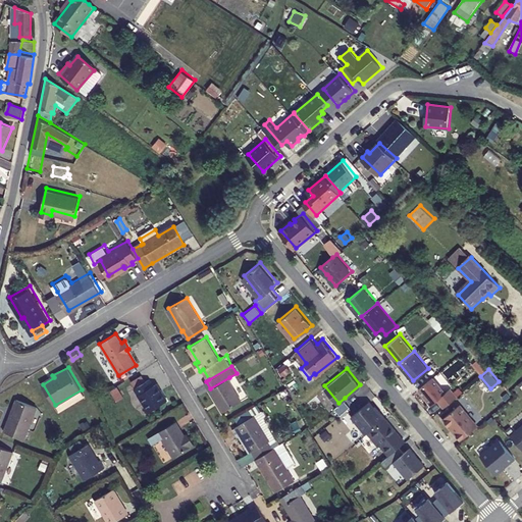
[(444,392),(431,376),(417,387),(430,403),(436,399),(442,406),(456,396),(449,387),(444,392)]
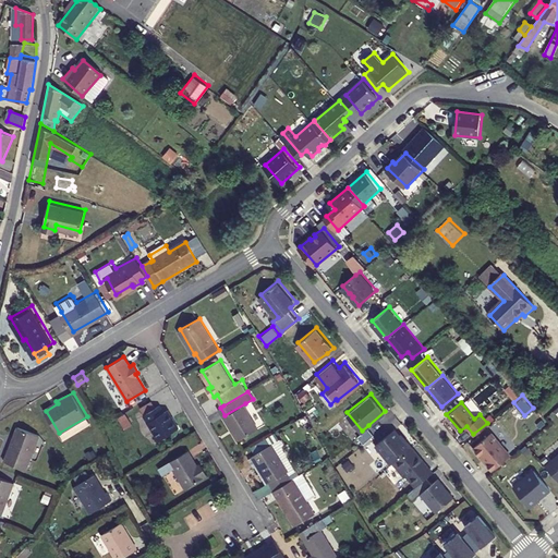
[(245,403),(225,415),(239,438),(259,427),(245,403)]
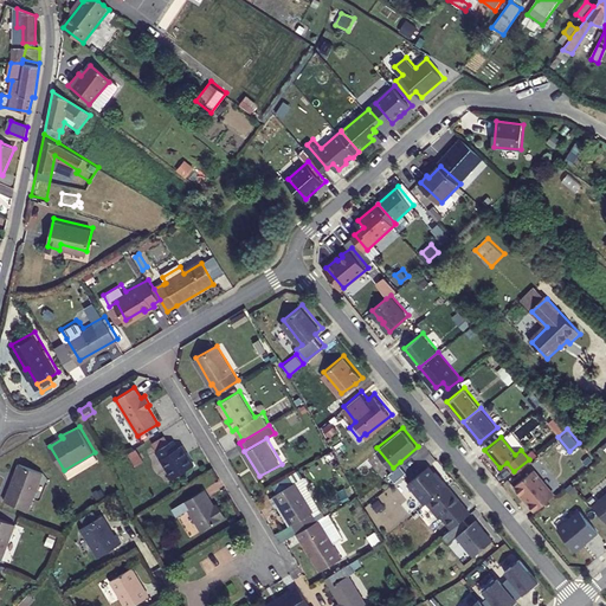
[(181,445),(178,447),(173,440),(155,451),(172,478),(194,465),(181,445)]
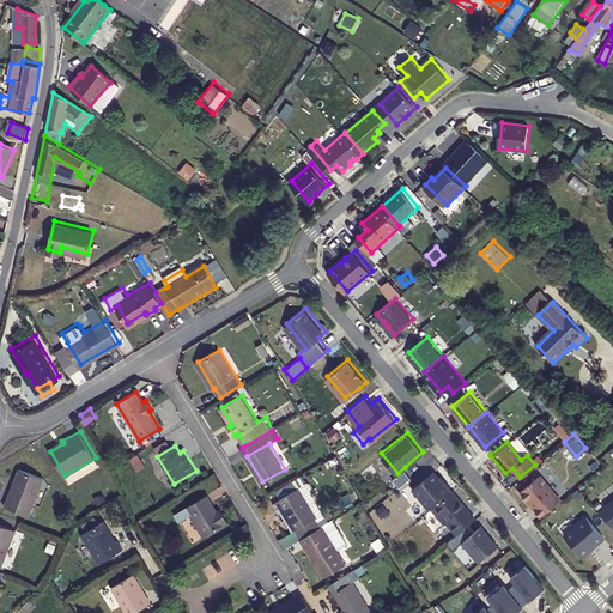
[(35,513),(48,475),(24,466),(10,503),(35,513)]
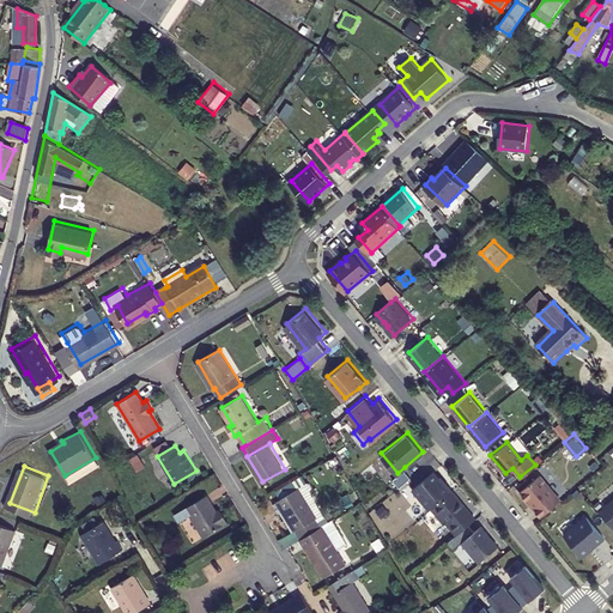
[(431,505),(453,487),(445,479),(443,480),(434,468),(412,486),(430,507),(431,505)]
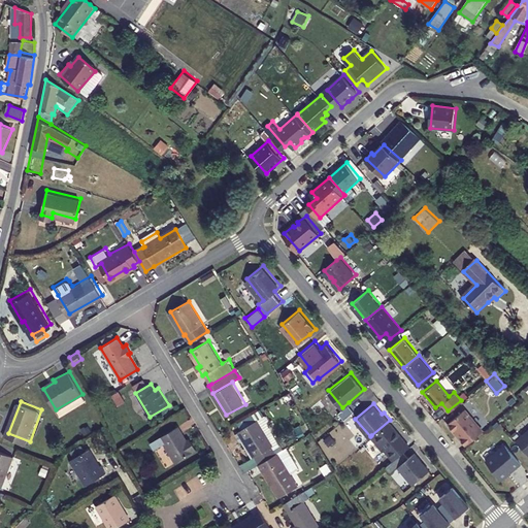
[(466,431),(471,437),(483,428),(464,406),(448,421),(460,436),(466,431)]
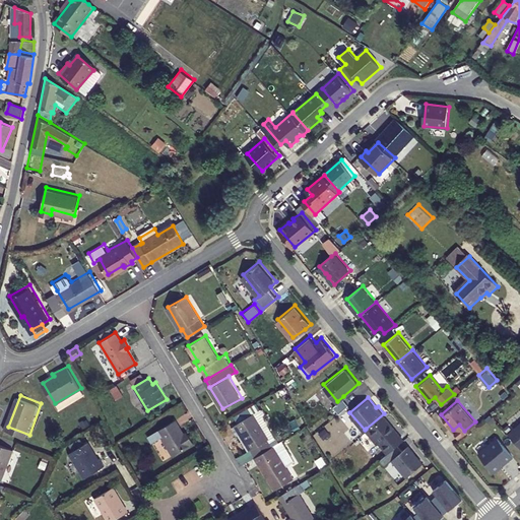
[(261,409),(254,414),(269,439),(273,446),(275,445),(278,443),(267,426),(268,424),(264,415),(265,415),(265,413),(263,410),(261,409)]
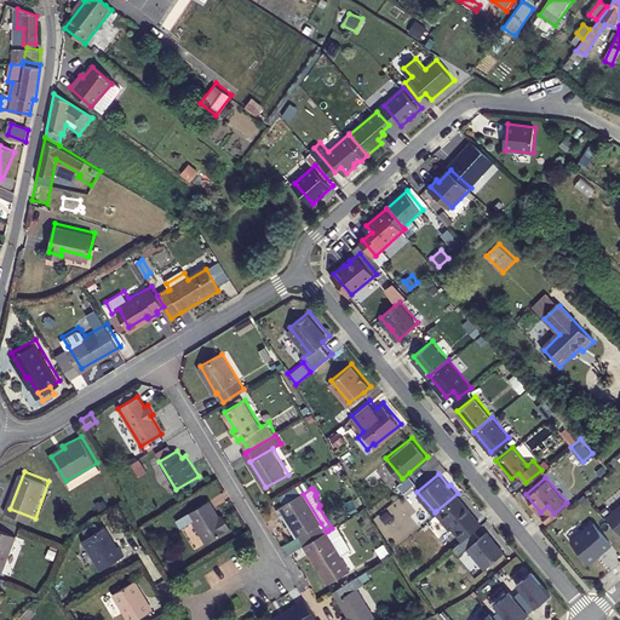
[(458,493),(436,511),(451,527),(452,526),(463,539),(475,528),(469,521),(476,515),(458,493)]
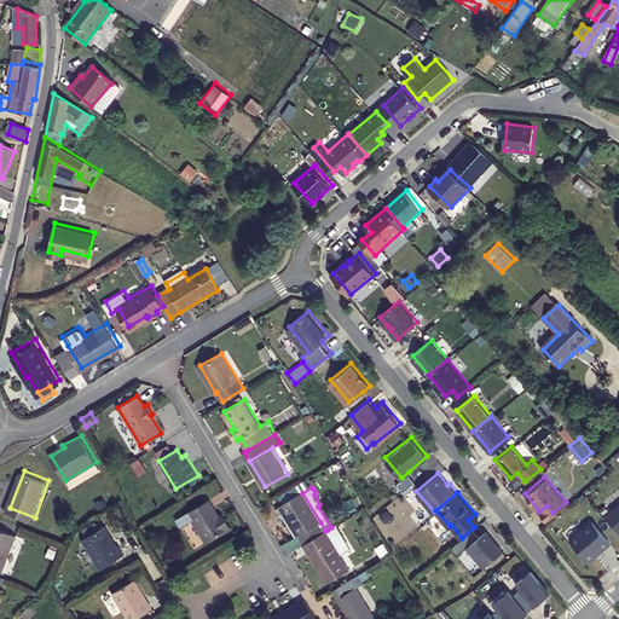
[(281,505),(299,534),(320,522),(302,493),(281,505)]
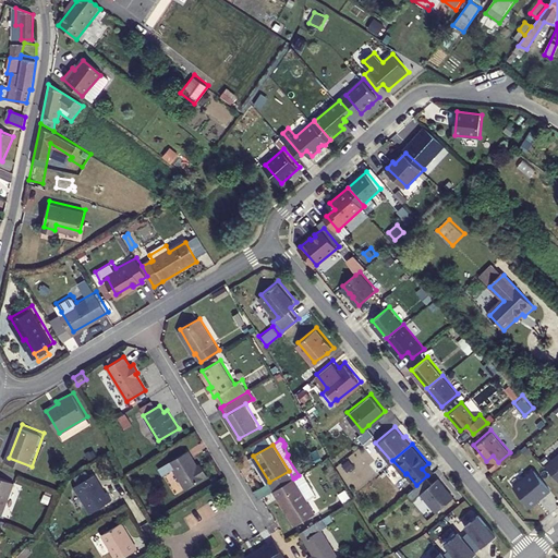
[(201,465),(198,468),(187,450),(158,468),(162,475),(173,469),(184,488),(207,474),(201,465)]
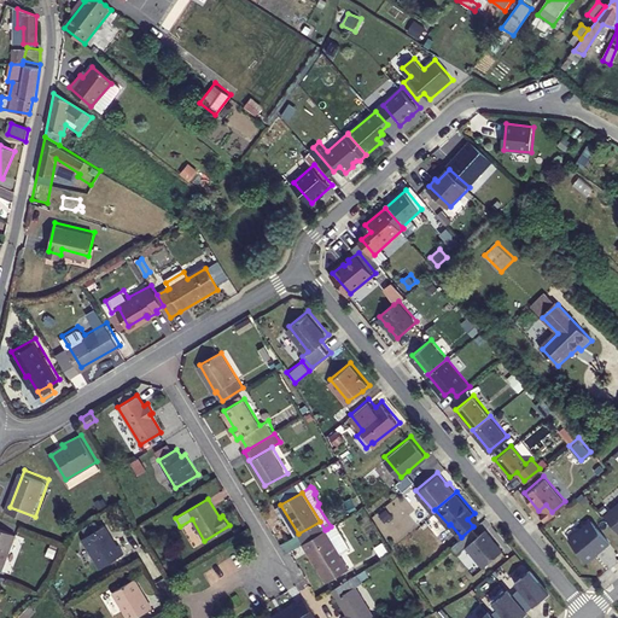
[(617,499),(601,514),(617,532),(617,499)]
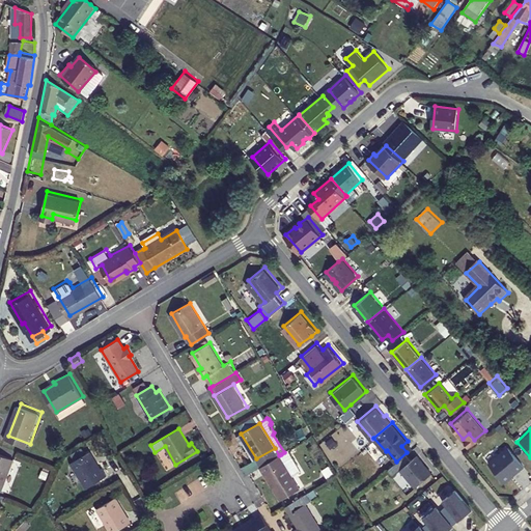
[(469,434),(463,439),(468,445),(474,440),(469,434)]
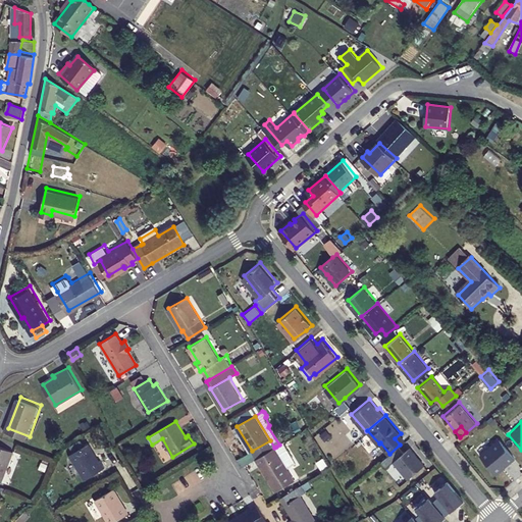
[(406,439),(401,433),(395,438),(400,445),(406,439)]
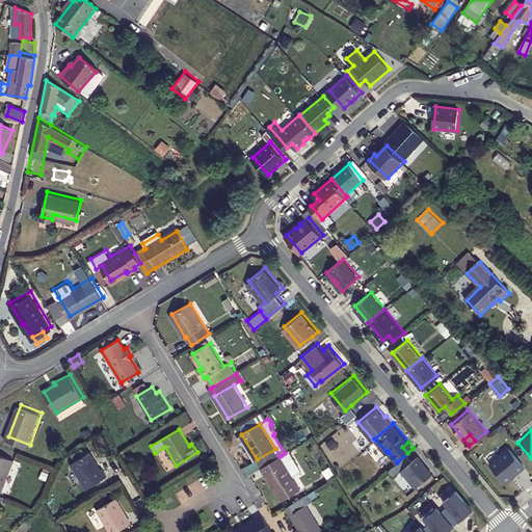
[(523,466),(507,447),(487,463),(503,482),(511,475),(510,475),(515,471),(515,472),(523,466)]
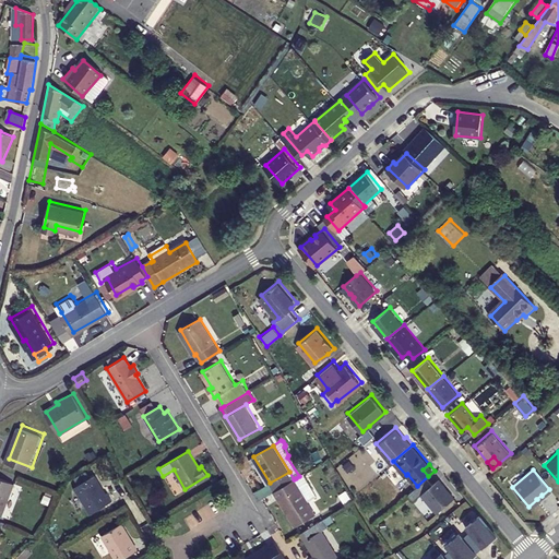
[(275,491),(294,479),(289,472),(270,483),(274,491),(275,491)]
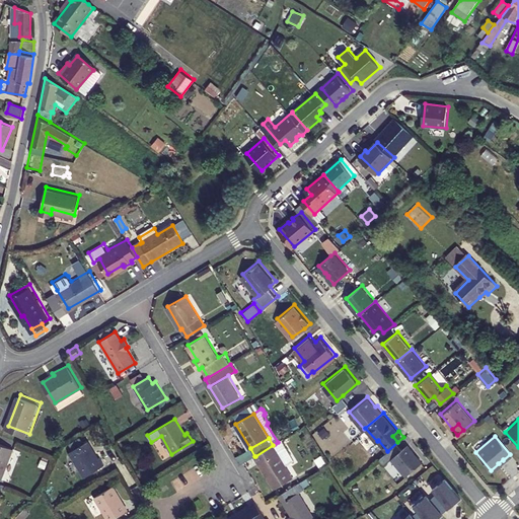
[(100,456),(98,457),(88,440),(69,451),(84,476),(104,464),(100,456)]
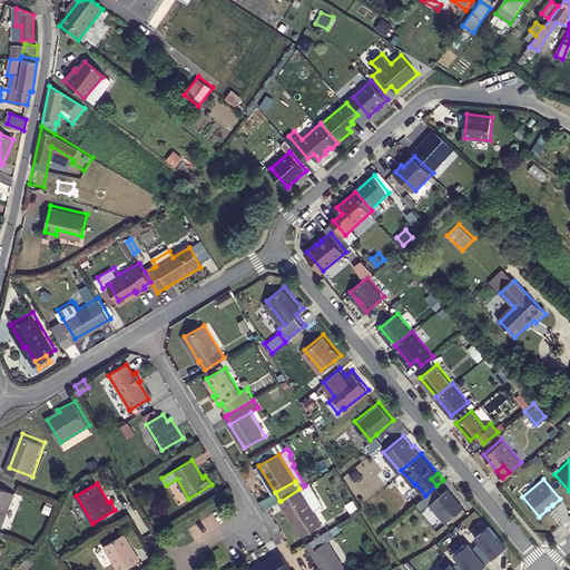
[(0,523),(6,527),(19,493),(0,485),(0,523)]
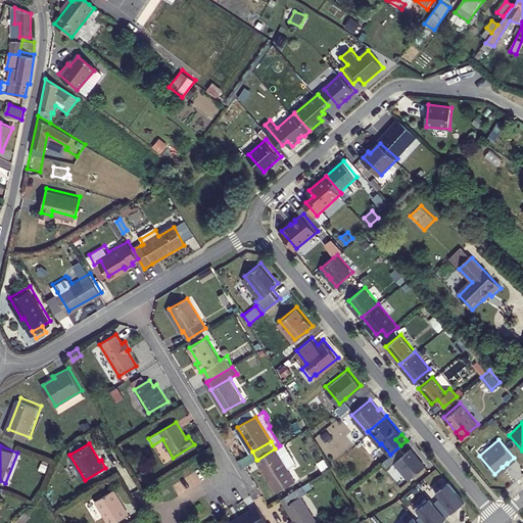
[(406,452),(400,445),(390,455),(410,477),(426,463),(412,446),(406,452)]
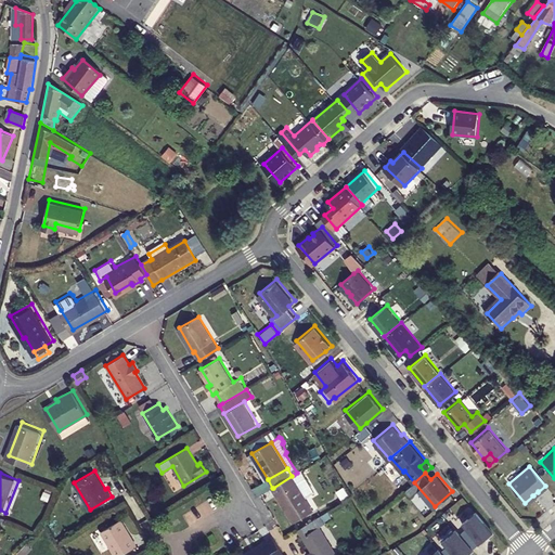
[(292,476),(273,488),(293,521),(313,511),(294,475),(292,476)]
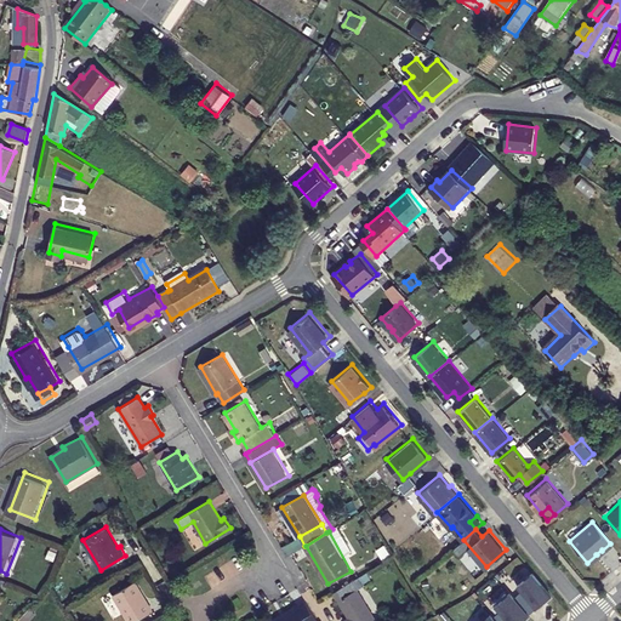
[(522,592),(514,599),(529,615),(542,604),(542,605),(552,597),(533,574),(518,587),(522,592)]
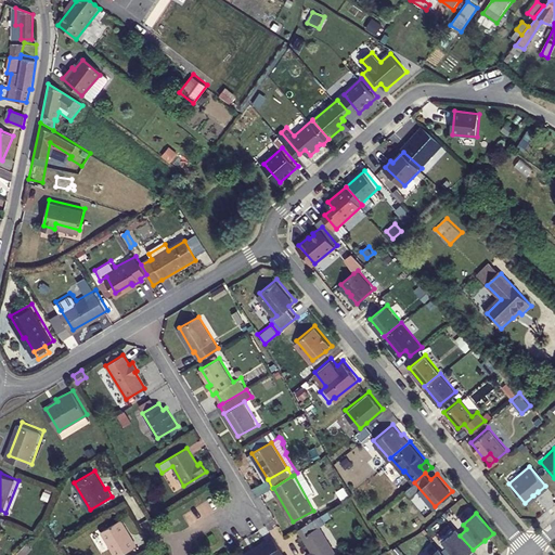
[(322,516),(299,529),(313,554),(336,554),(320,527),(326,523),(322,516)]
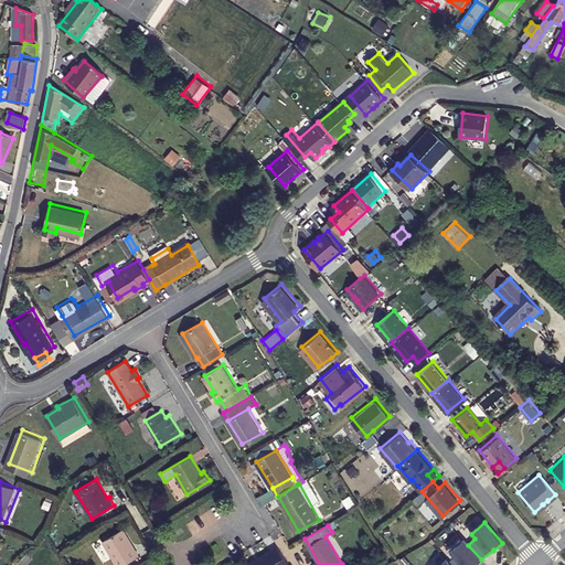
[(116,564),(120,564),(138,555),(123,530),(102,541),(116,564)]
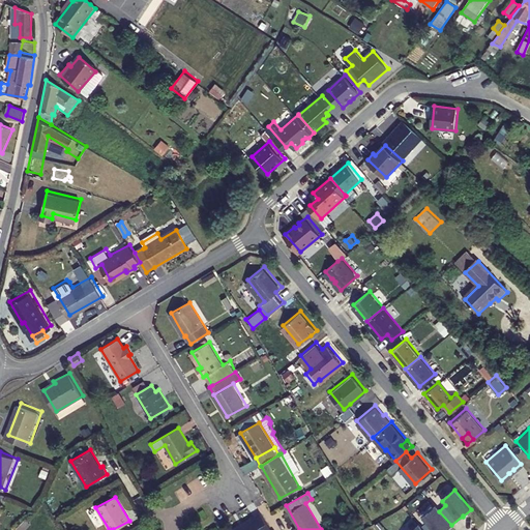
[(439,511),(436,506),(422,518),(428,523),(421,528),(422,529),(446,529),(452,526),(451,525),(439,511)]
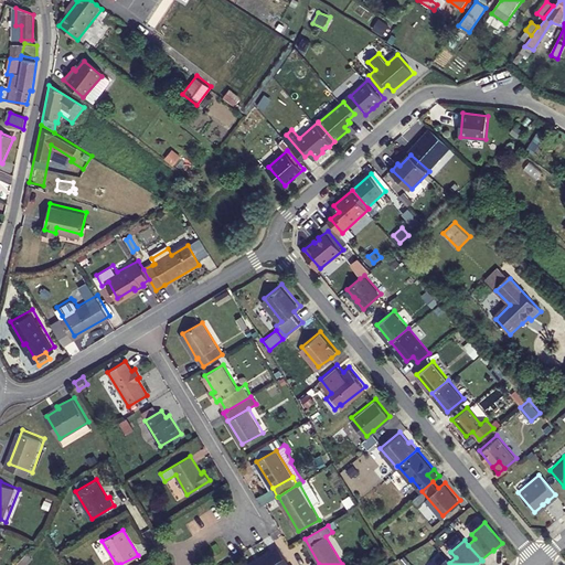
[(288,564),(278,547),(248,564),(288,564)]
